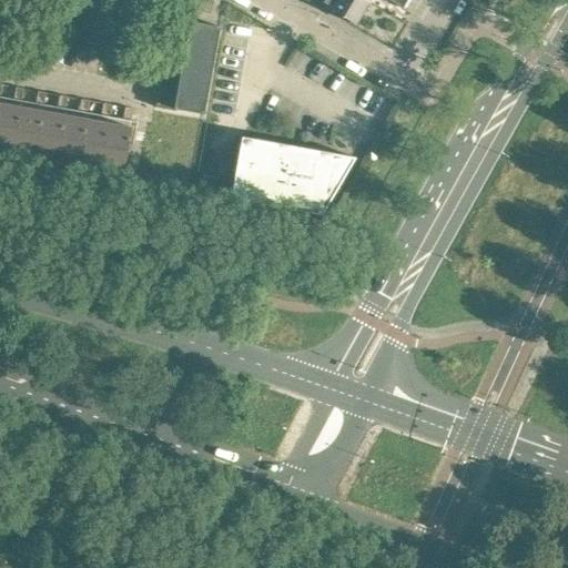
[(369,2),(364,0),(314,0),(354,24),(364,8),(365,9),(369,2)]
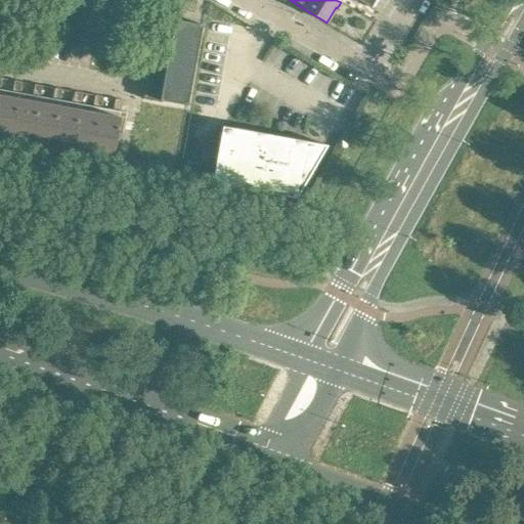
[(336,0),(341,2),(340,1),(340,0),(357,0),(372,8),(377,0),(336,0)]
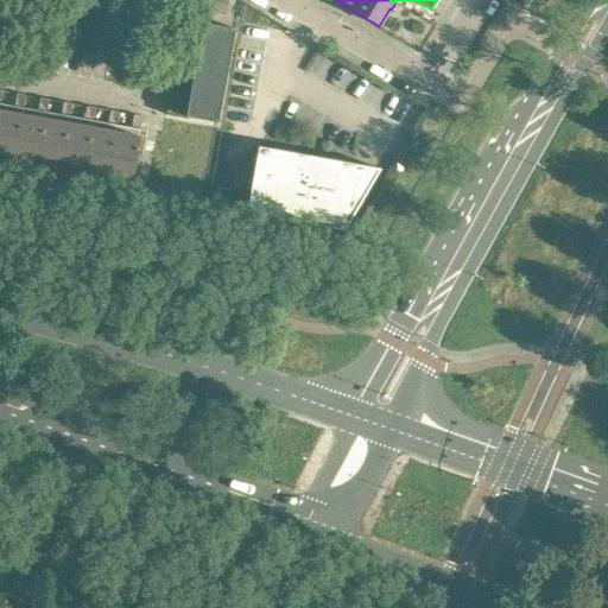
[(216,122),(234,29),(204,23),(204,21),(183,18),(165,115),(187,119),(188,116),(216,122)]
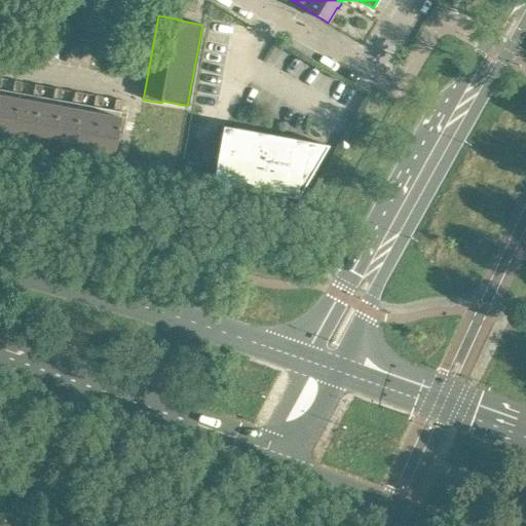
[(14,81),(12,94),(20,95),(22,82),(14,81)]
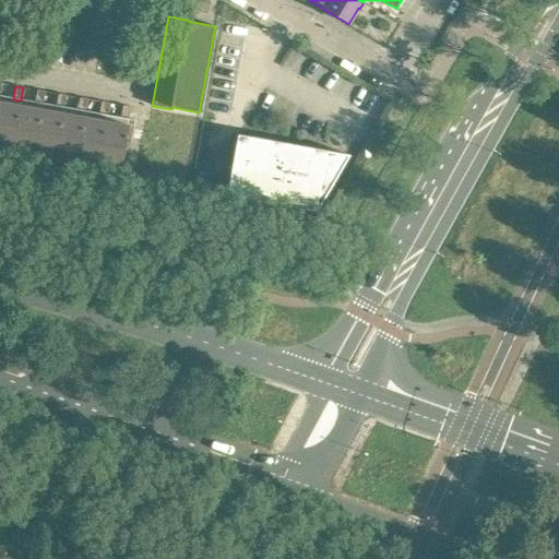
[(37,91),(35,103),(43,105),(45,92),(37,91)]
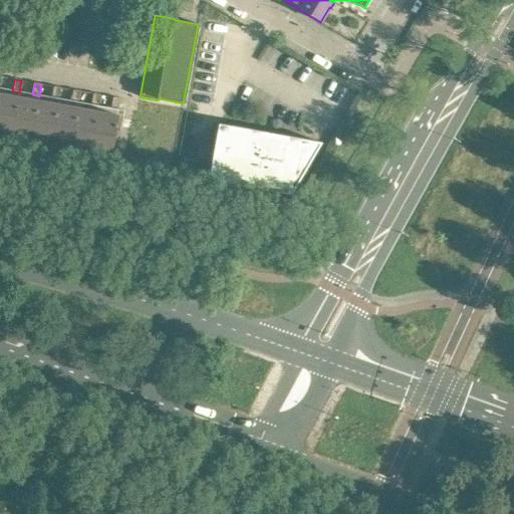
[(53,86),(51,98),(58,99),(60,87),(53,86)]
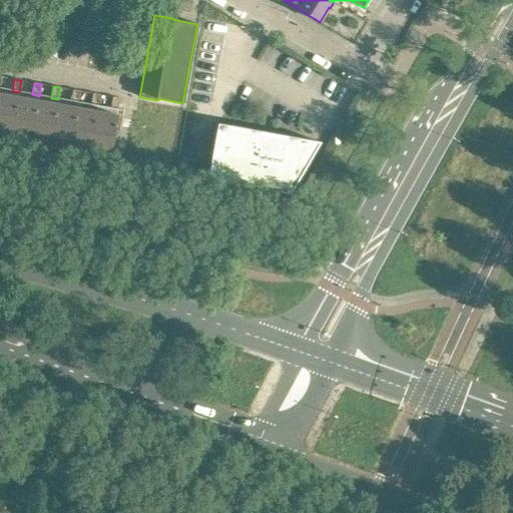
[(73,90),(71,101),(78,103),(80,91),(73,90)]
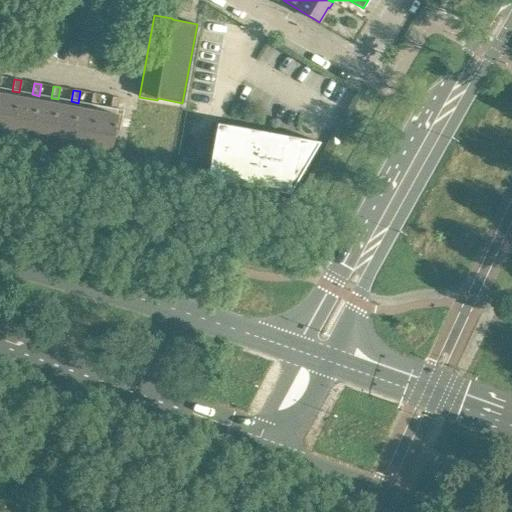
[(0,93),(0,141),(108,161),(114,130),(117,114),(0,93)]
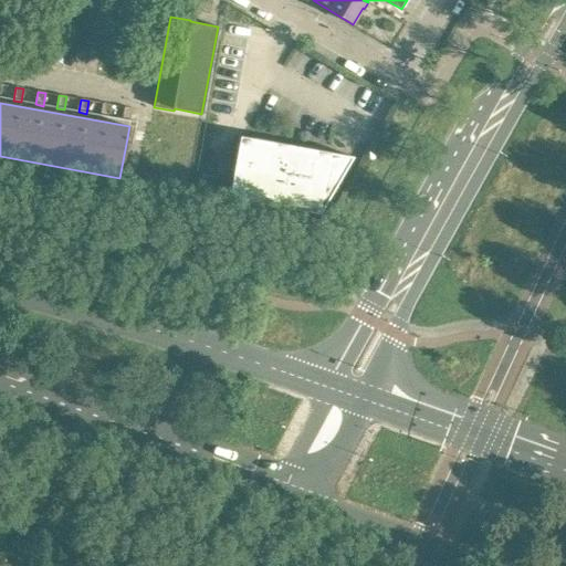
[(103,103),(100,116),(107,117),(111,105),(103,103)]
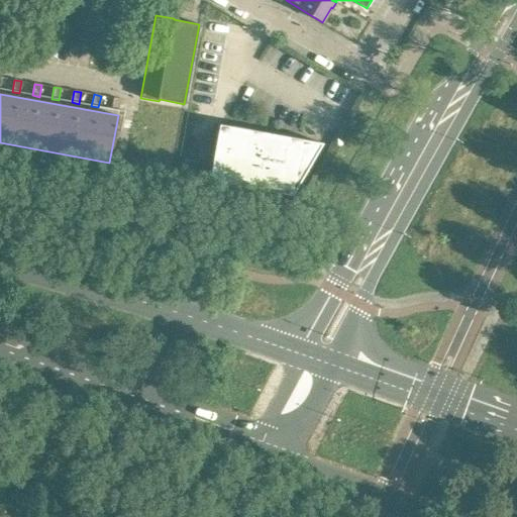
[(113,98),(111,110),(118,111),(120,99),(113,98)]
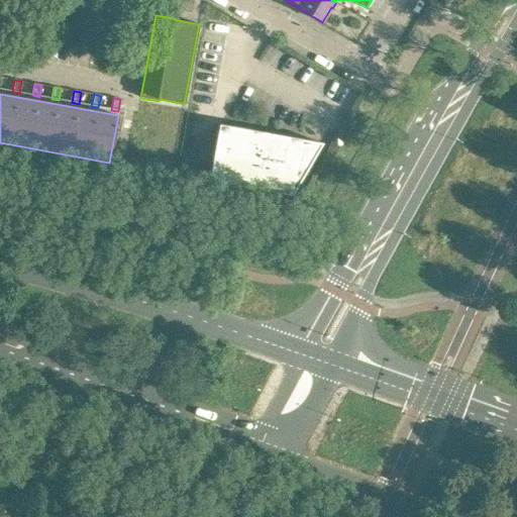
[(304,176),(322,143),(320,142),(317,148),(301,145),(302,139),(219,124),(209,181),(292,195),(296,171),(303,173),(302,174),(304,176)]
